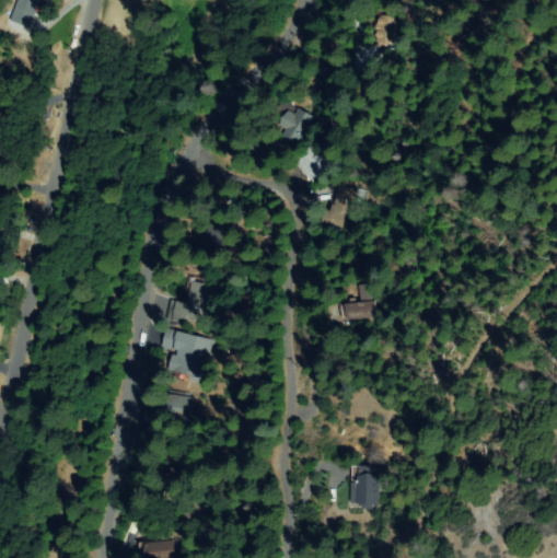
[(9,18),(14,0),(35,0),(26,24),(9,18)]
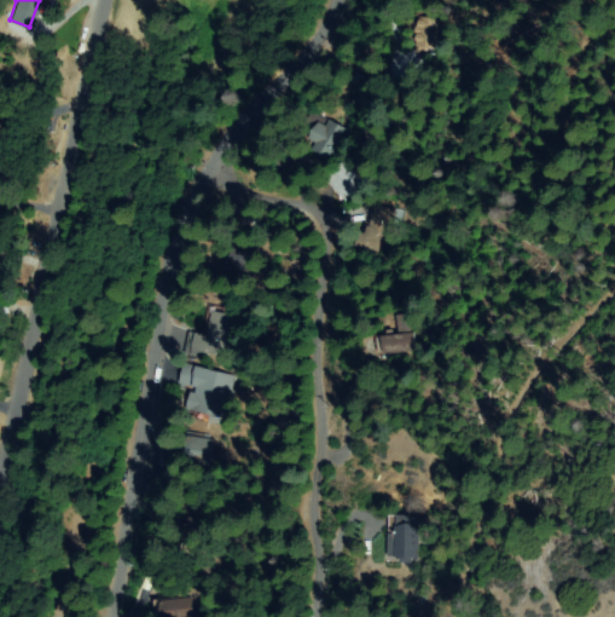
[(435,18),(434,47),(416,46),(417,17),(435,18)]
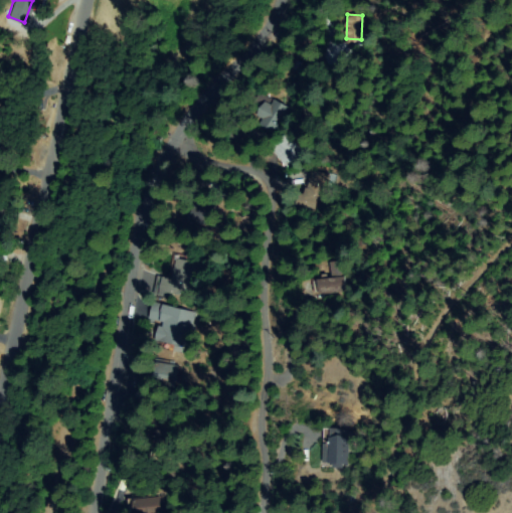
[(254,112),(272,96),(287,113),(270,129),(254,112)]
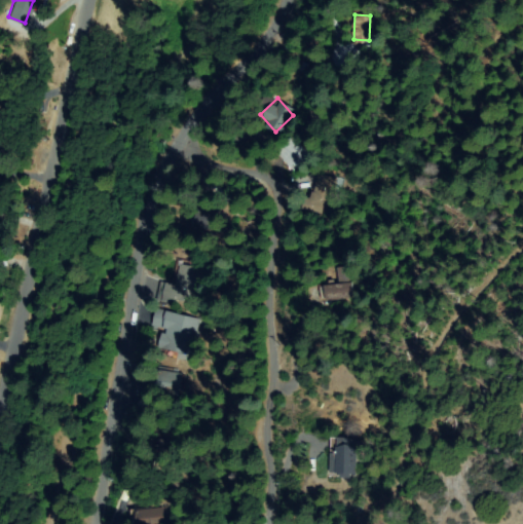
[(279,152),(273,158),(270,156),(288,138),(306,154),(295,166),(279,152)]
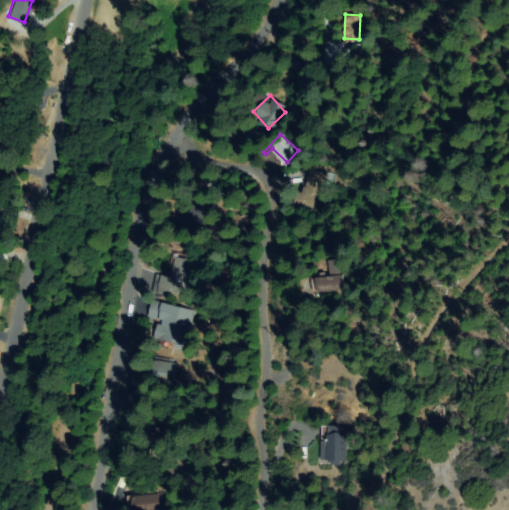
[(312,204),(296,198),(307,168),(323,173),(312,204)]
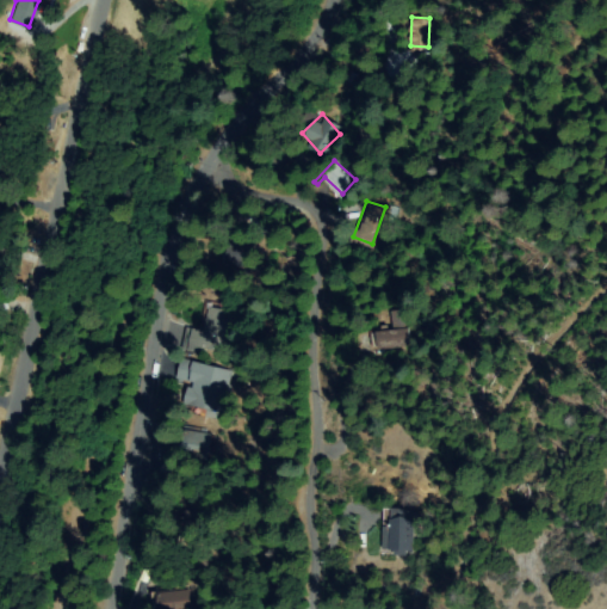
[(223,259),(230,239),(253,247),(246,268),(223,259)]
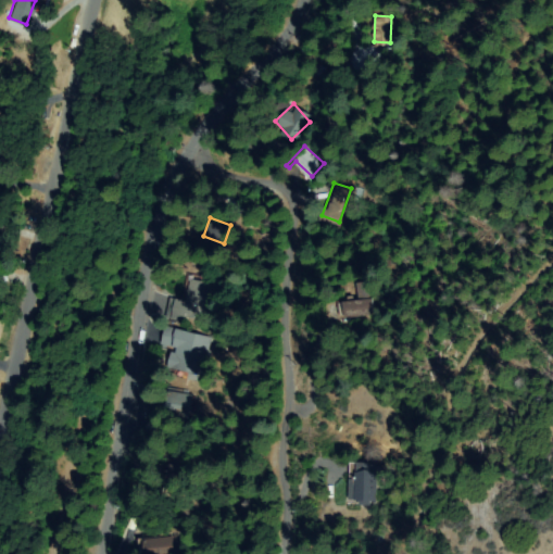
[(186,279),(206,281),(203,318),(166,314),(167,298),(184,300),(186,279)]
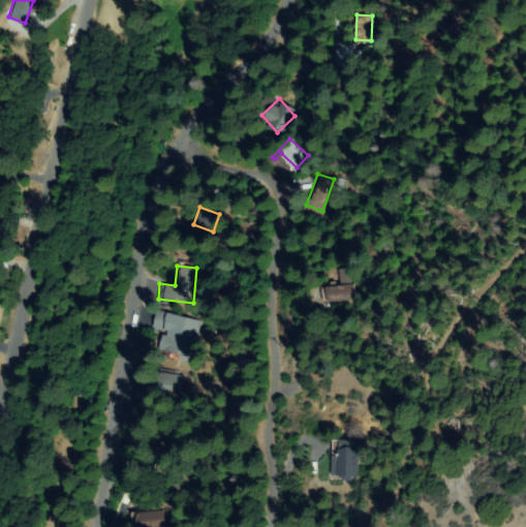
[(338,283),(338,269),(349,269),(350,300),(322,300),(321,283),(338,283)]
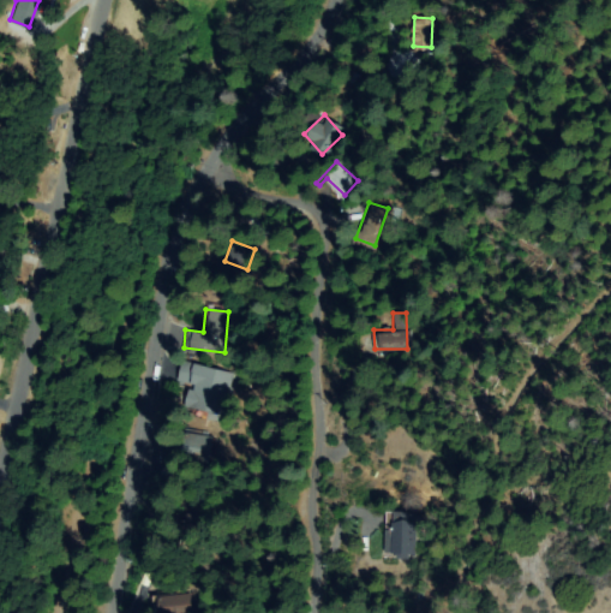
[(190,382),(178,380),(181,361),(228,372),(220,412),(184,404),(190,382)]
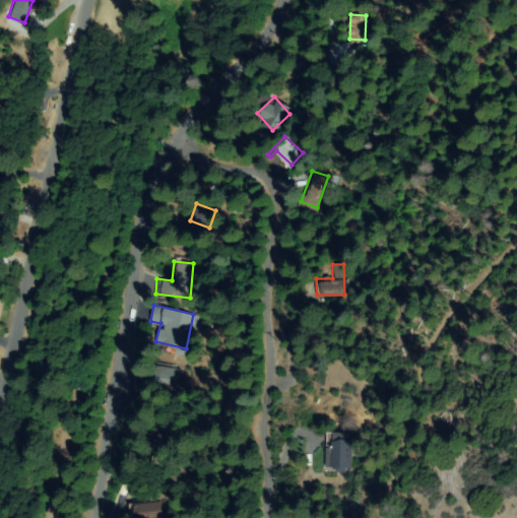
[(155,373),(160,363),(176,371),(170,381),(155,373)]
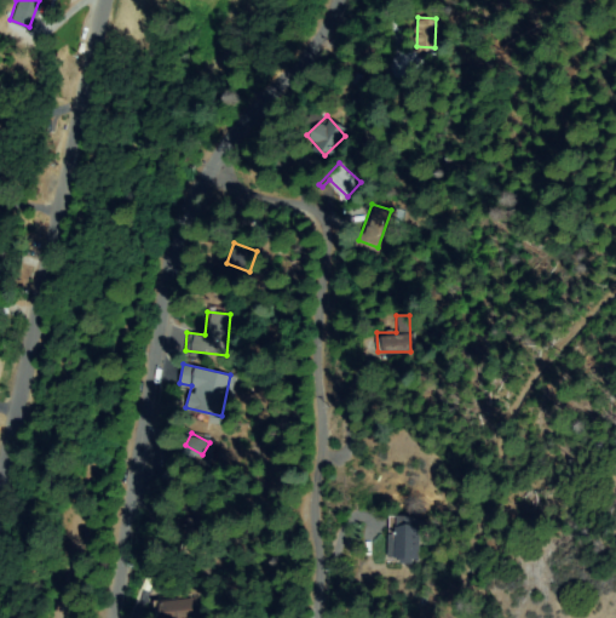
[(412,561),(385,556),(392,516),(419,520),(412,561)]
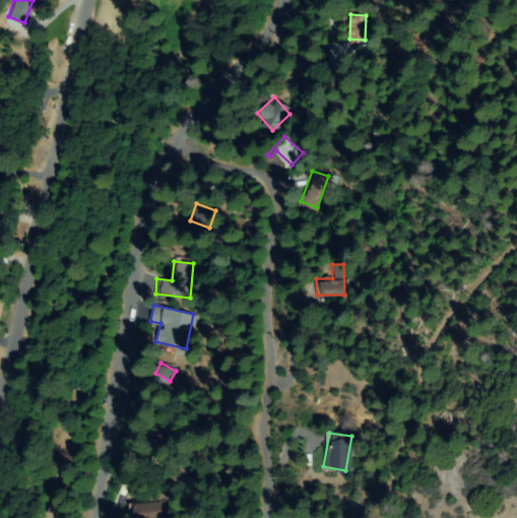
[(128,517),(127,503),(154,501),(155,517),(128,517)]
